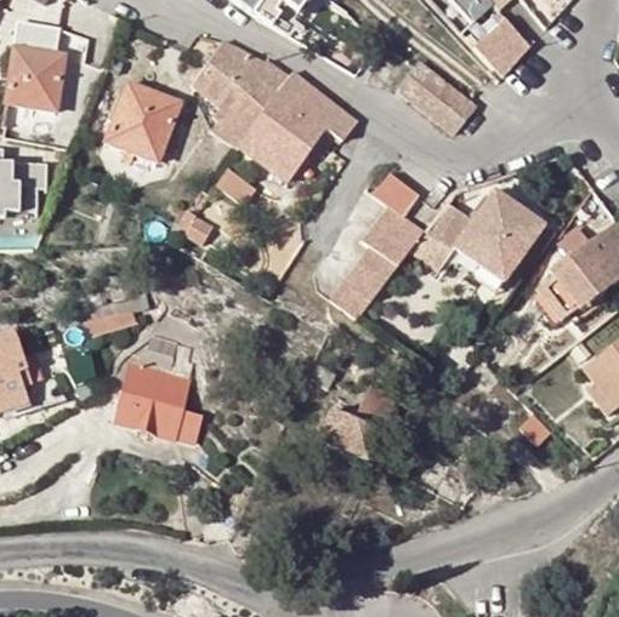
[(237,0),(255,12),(261,0),(237,0)]
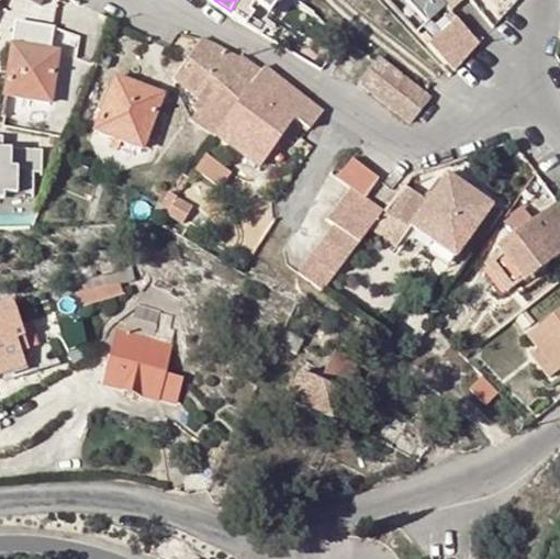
[(236,0),(231,11),(259,28),(277,0),(236,0)]
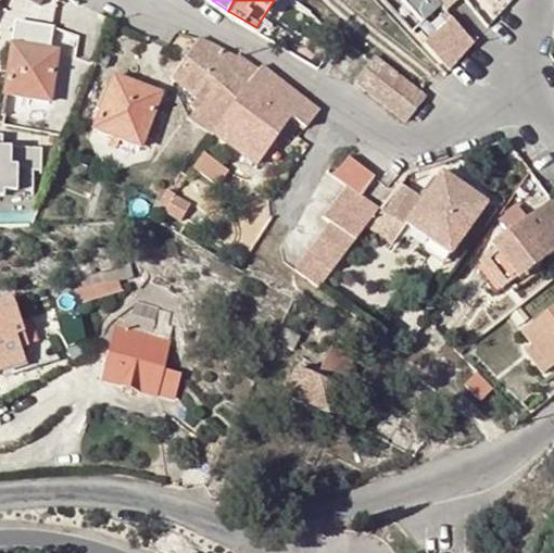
[(440,0),(444,4),(448,9),(457,0),(440,0)]
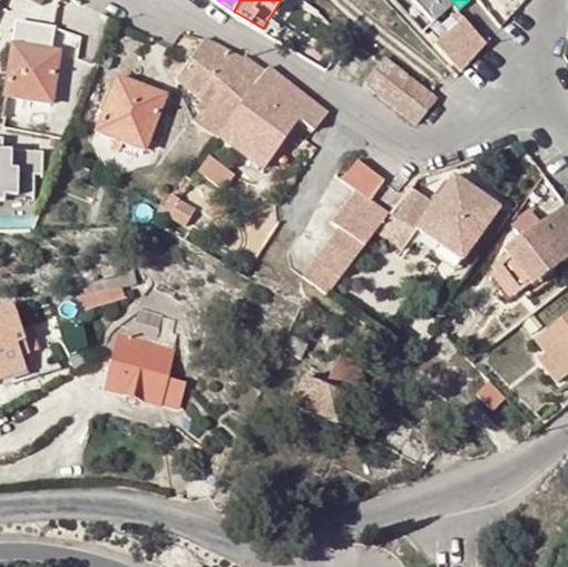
[(429,28),(463,69),(487,42),(459,9),(456,5),(429,28)]
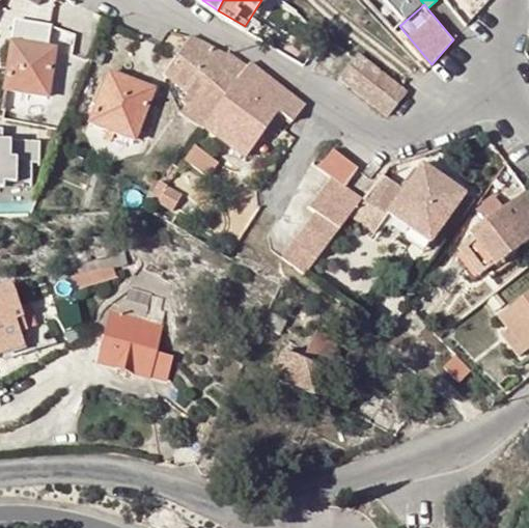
[(52,24),(16,19),(5,88),(49,94),(56,46),(49,44),(52,24)]
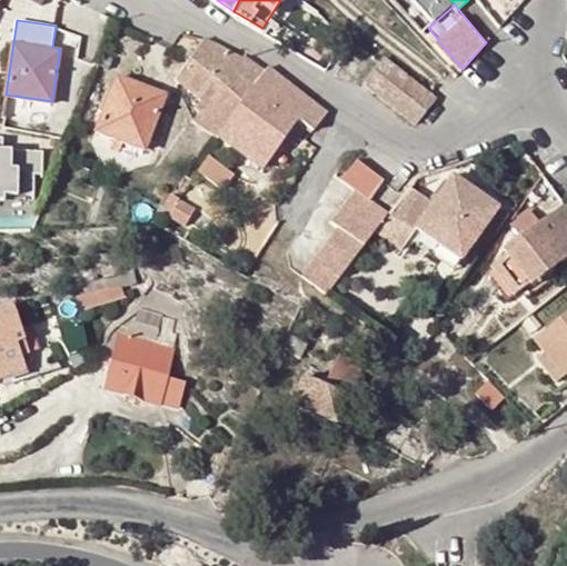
[(246,56),(207,37),(196,51),(191,58),(177,78),(202,97),(196,106),(201,110),(224,80),(227,82),(246,56)]
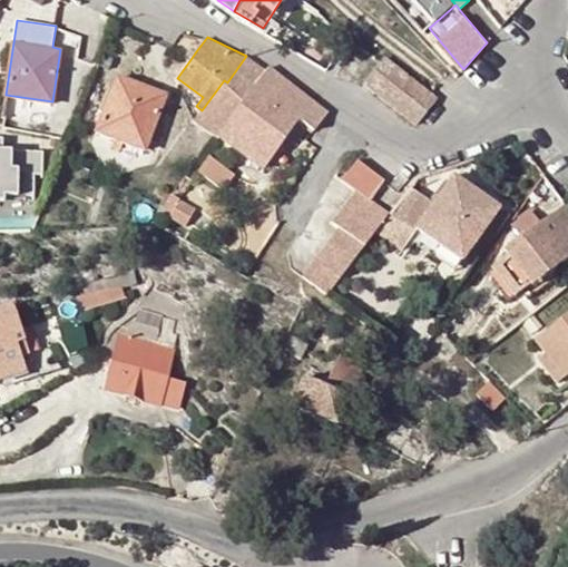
[(192,48),(187,55),(192,58),(196,51),(192,48)]
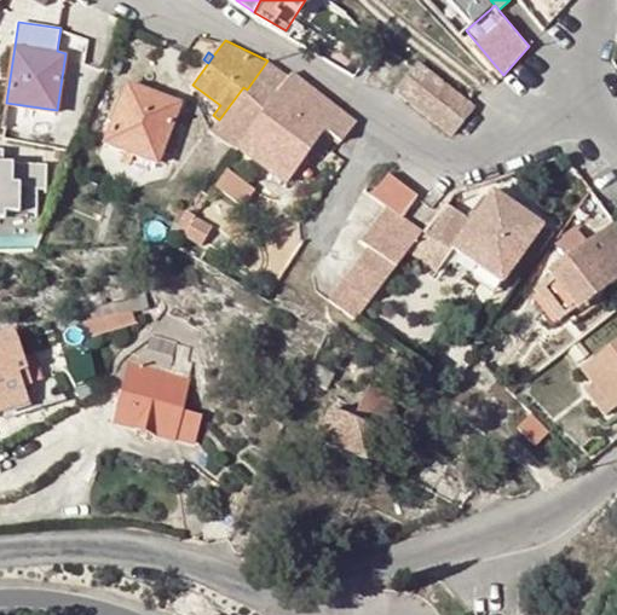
[(269,105),(290,75),(270,59),(267,61),(247,90),(269,105)]
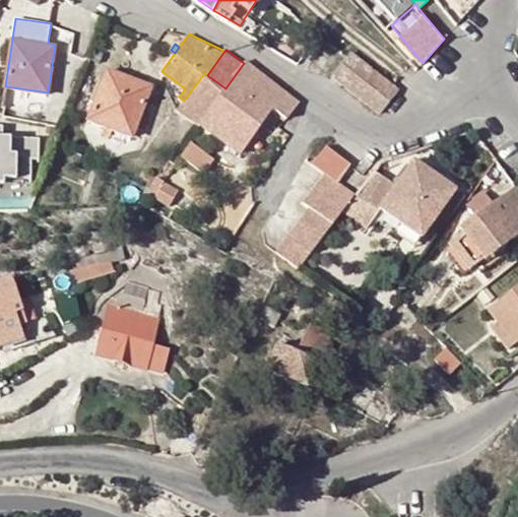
[(333,75),(381,112),(399,87),(352,51),(333,75)]
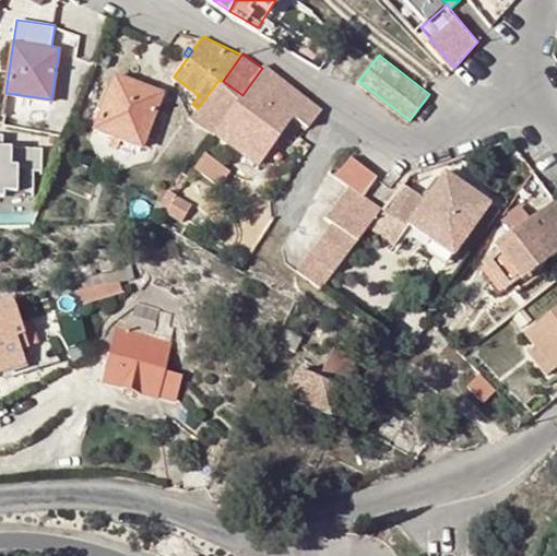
[(294,115),(309,126),(322,108),(264,63),(262,68),(243,95),(215,132),(259,163),(294,115)]
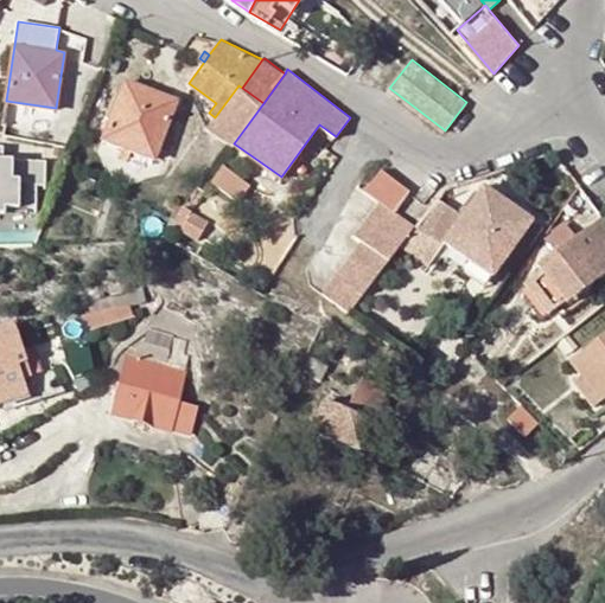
[(103,139),(157,159),(178,100),(126,79),(103,139)]
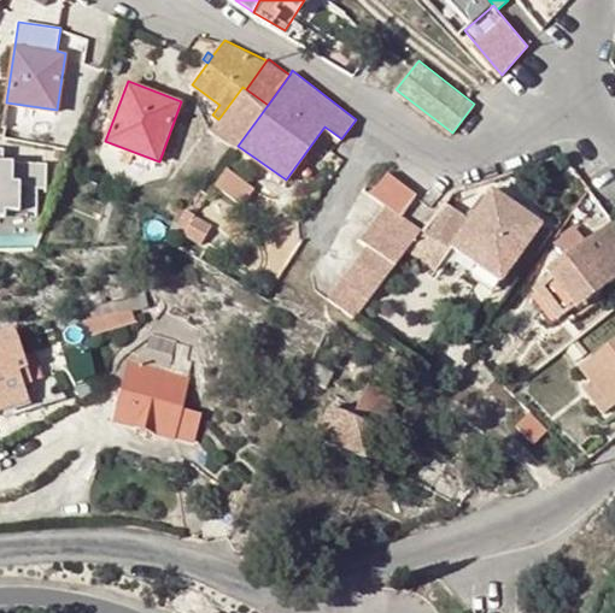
[(236,147),(238,146),(268,105),(246,89),(242,87),(218,119),(211,129),(236,147)]
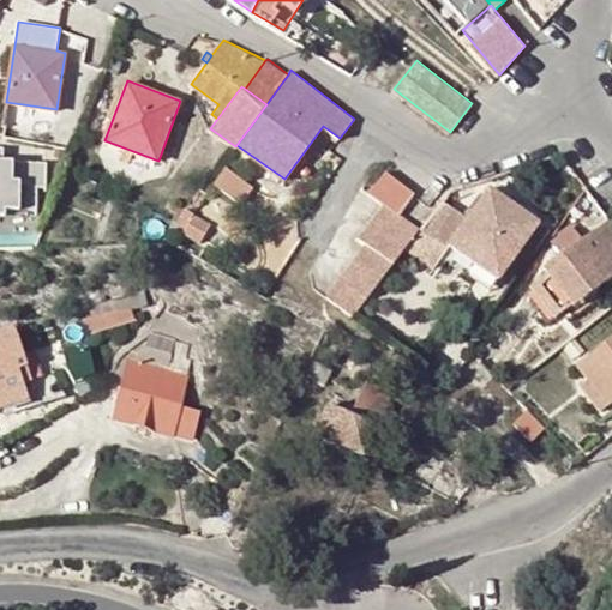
[(46,149),(0,146),(0,215),(4,215),(4,209),(36,209),(36,175),(45,175),(46,149)]
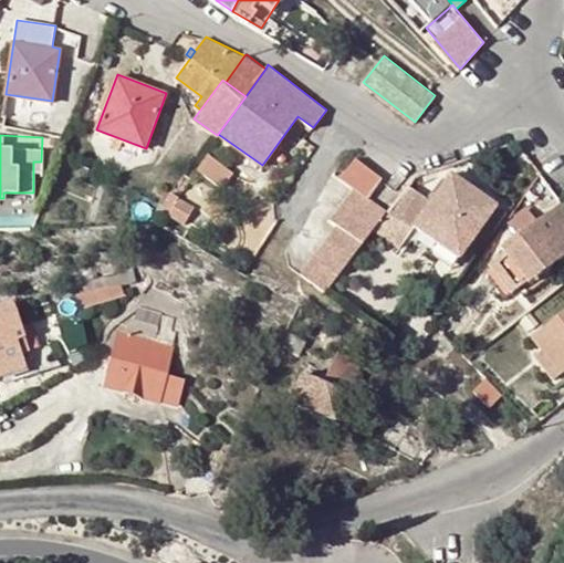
[(206,154),(196,170),(221,187),(232,171),(206,154)]
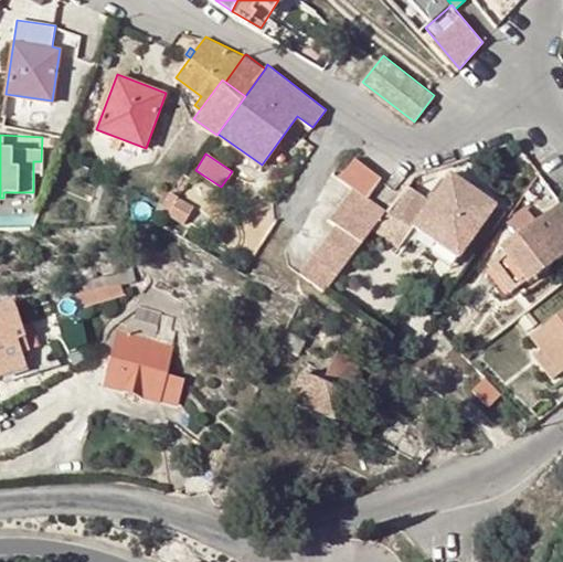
[(352,157),(339,175),(353,186),(365,195),(379,178),(352,157)]
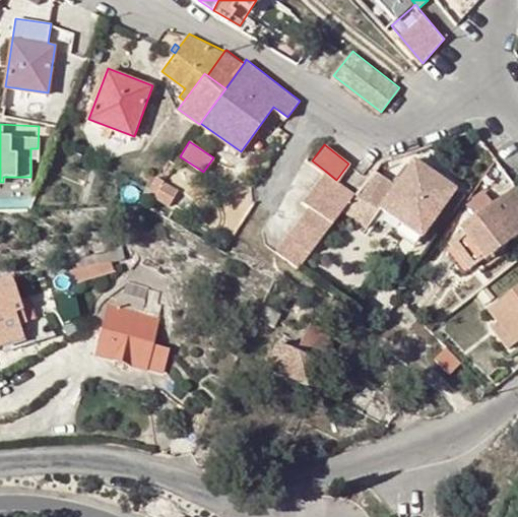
[(414,159),(396,186),(381,207),(422,237),(455,189),(414,159)]
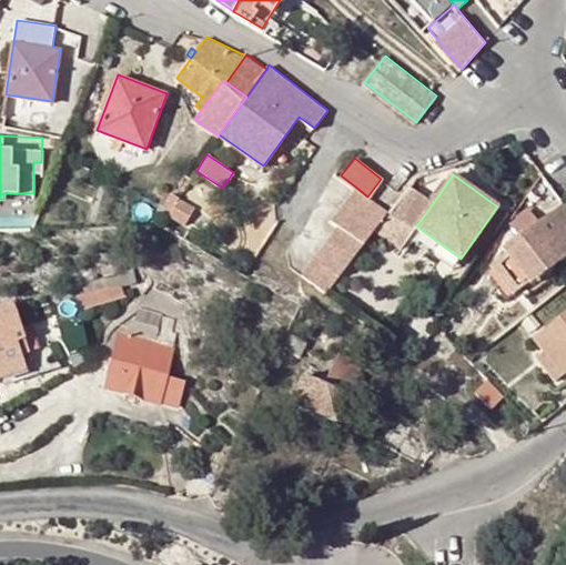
[(433,203),(410,185),(408,184),(388,211),(413,230),(416,226),(433,203)]
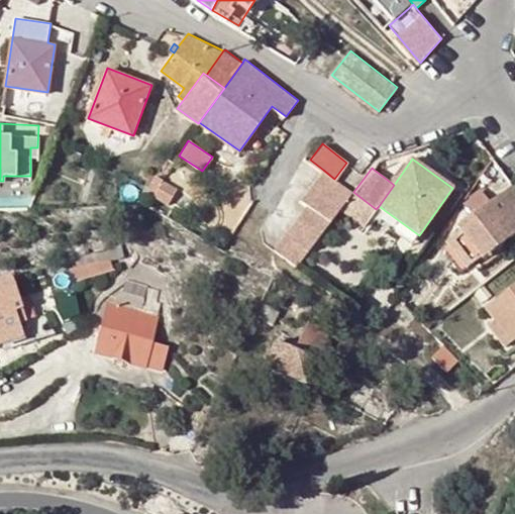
[(312,185),(342,207),(353,192),(334,179),(323,170),(312,185)]
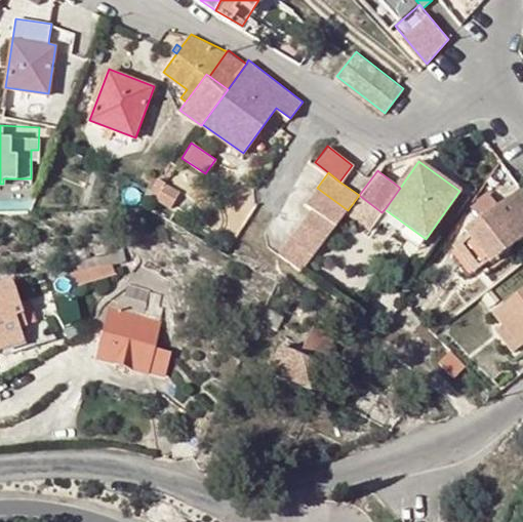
[(162,189),(166,183),(158,178),(154,185),(162,189)]
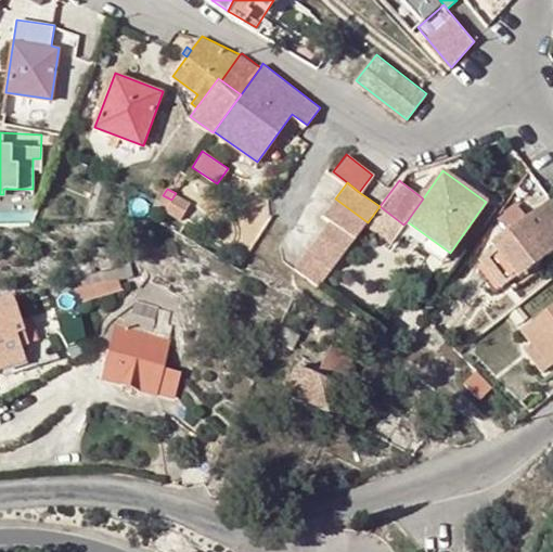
[(168,205),(165,212),(180,220),(191,202),(176,193),(171,200),(168,205)]
